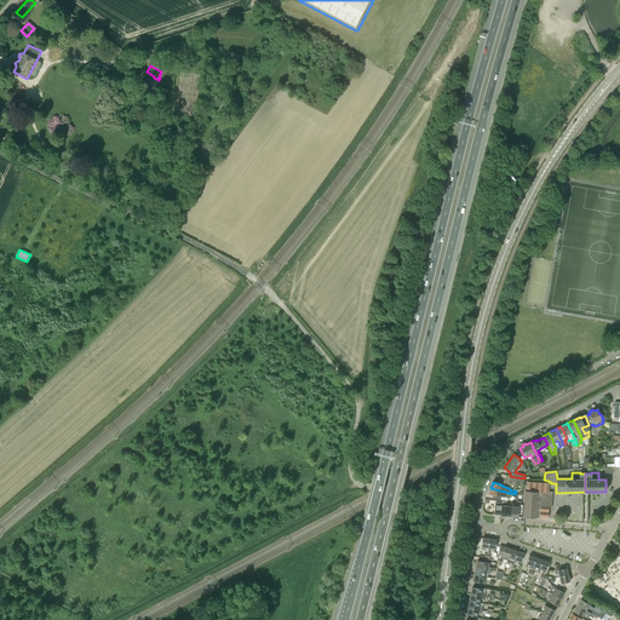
[(549,492),(550,483),(527,482),(526,491),(524,491),(523,509),(522,517),(537,518),(539,518),(539,517),(549,517),(549,506),(551,507),(552,492),(549,492)]
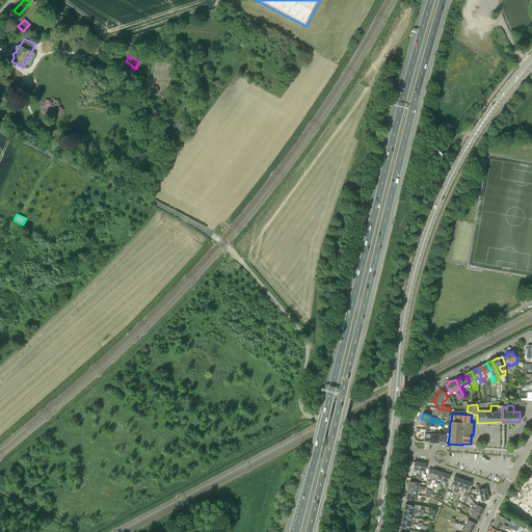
[(442,424),(421,419),(420,424),(423,425),(423,427),(429,429),(430,426),(435,427),(436,423),(442,424)]
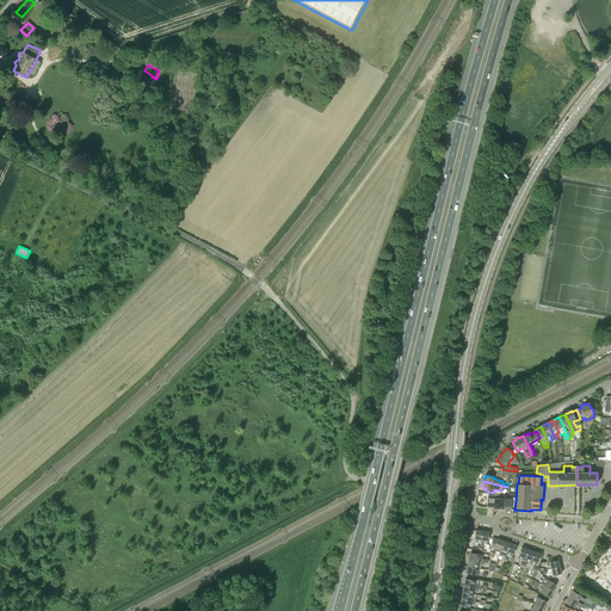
[(499,499),(493,498),(494,495),(488,495),(488,507),(494,507),(494,508),(503,508),(503,504),(501,504),(503,499),(499,498),(499,499)]
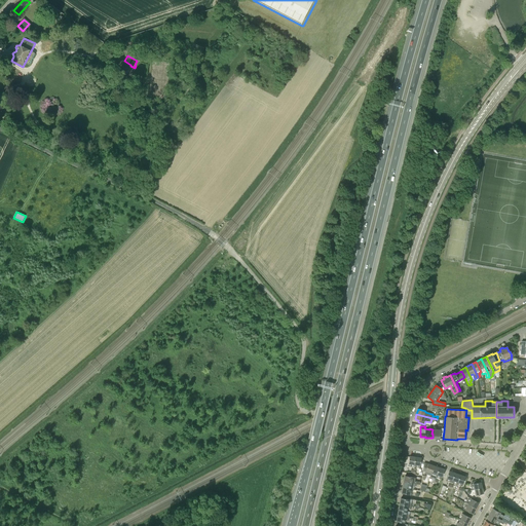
[(440,439),(441,428),(437,427),(437,429),(433,429),(431,434),(433,434),(433,438),(440,439)]
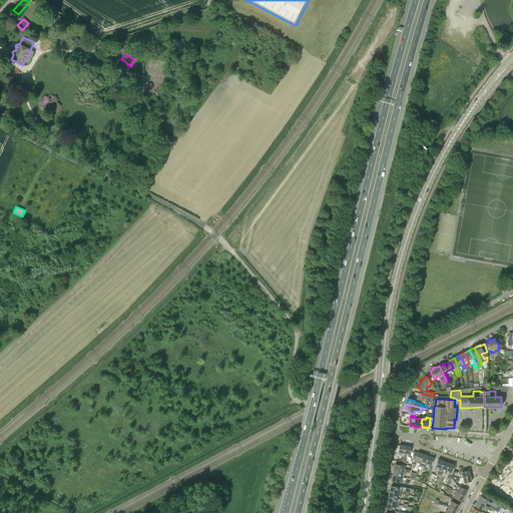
[(420,464),(423,455),(417,453),(414,462),(420,464)]
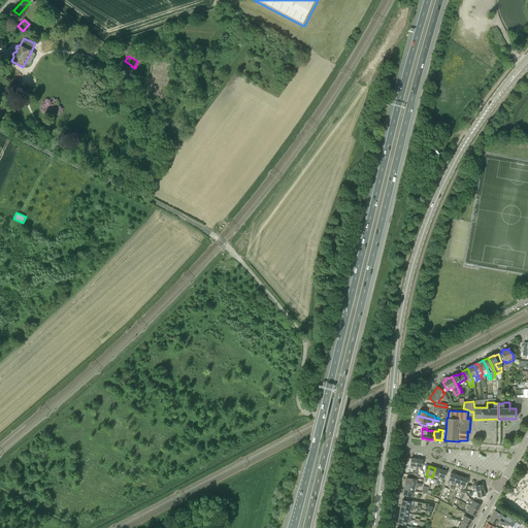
[(435,485),(437,481),(437,480),(440,469),(435,468),(432,477),(431,479),(435,481),(434,485),(435,485)]
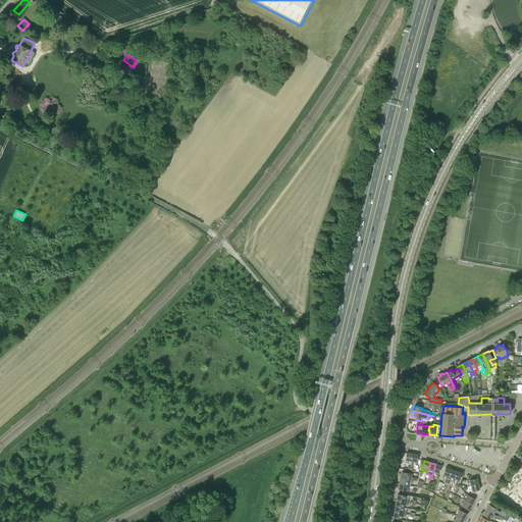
[(438,476),(441,466),(435,464),(432,474),(438,476)]
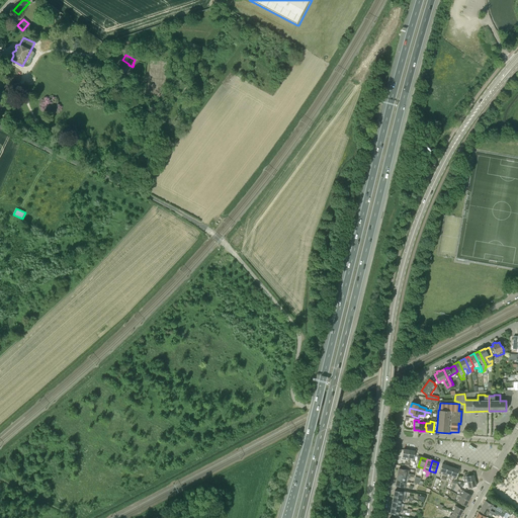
[(444,476),(448,466),(442,464),(439,473),(444,476)]
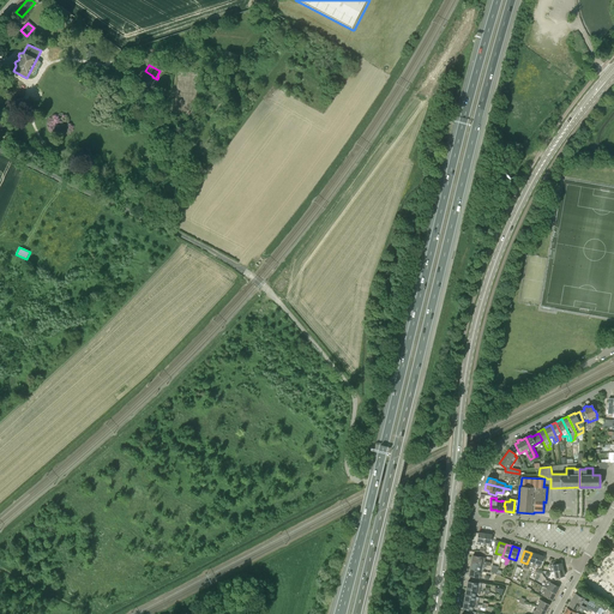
[(534,566),(537,554),(531,553),(527,564),(534,566)]
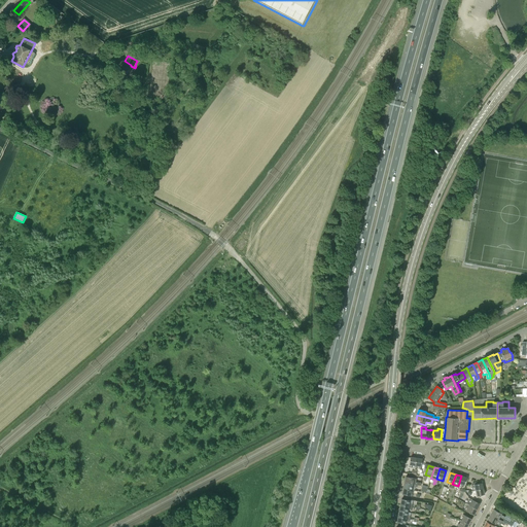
[(463,488),(466,478),(461,476),(458,486),(463,488)]
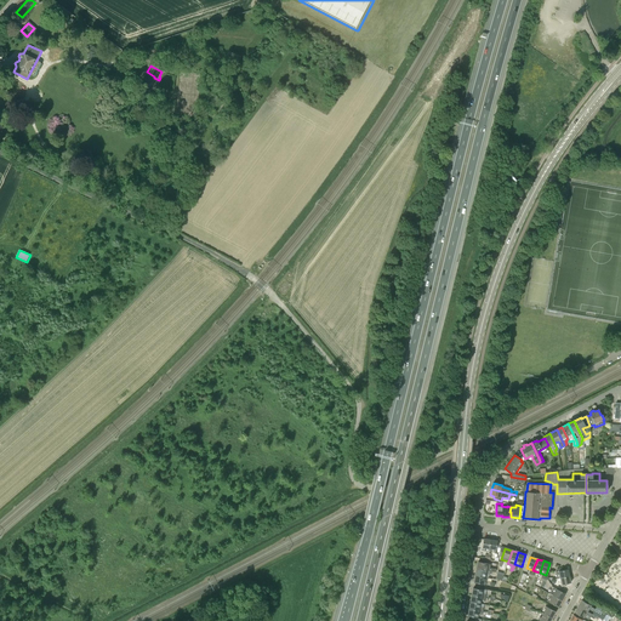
[(493,569),(490,568),(490,564),(488,563),(478,562),(477,569),(493,571),(496,573),(497,568),(493,568),(493,569)]
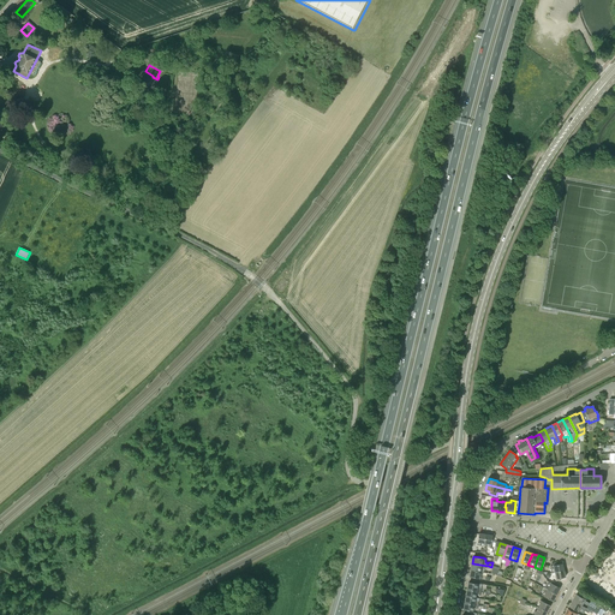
[(556,565),(556,562),(551,563),(551,566),(550,567),(551,573),(555,573),(563,571),(562,563),(556,565)]
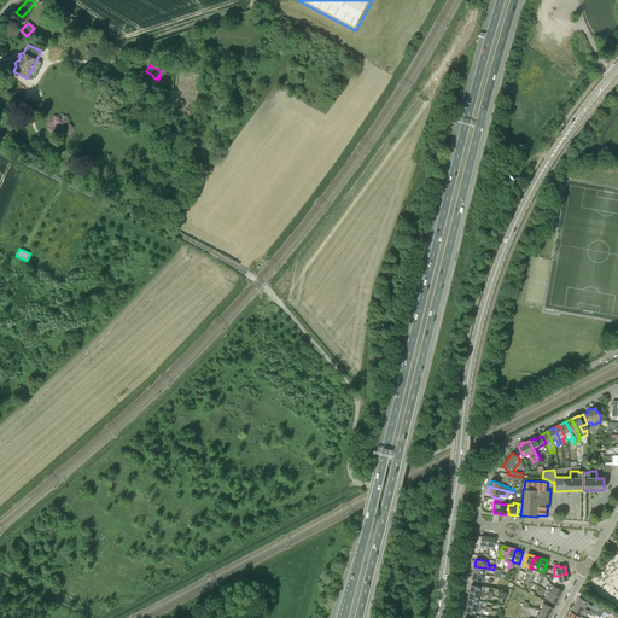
[(567,579),(566,573),(558,576),(554,576),(555,581),(557,579),(559,586),(563,584),(563,582),(567,579)]
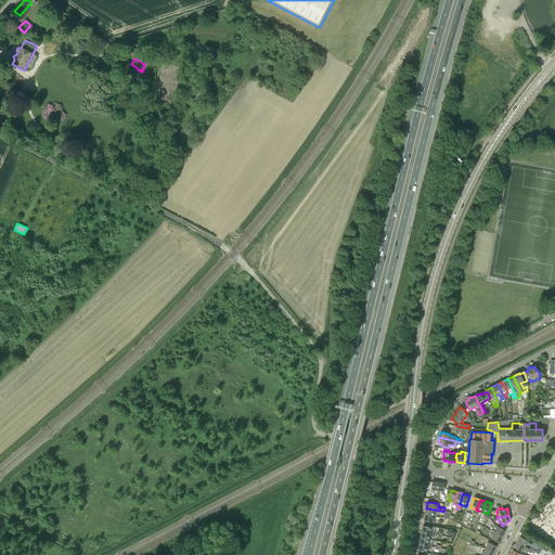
[(502,537),(505,530),(495,525),(491,531),(502,537)]
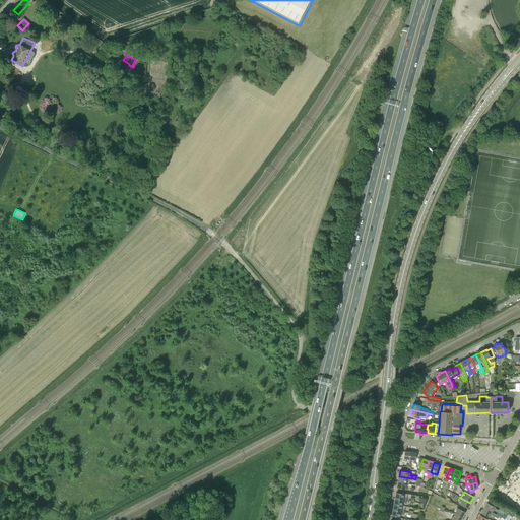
[(467,508),(470,503),(460,498),(457,503),(467,508)]
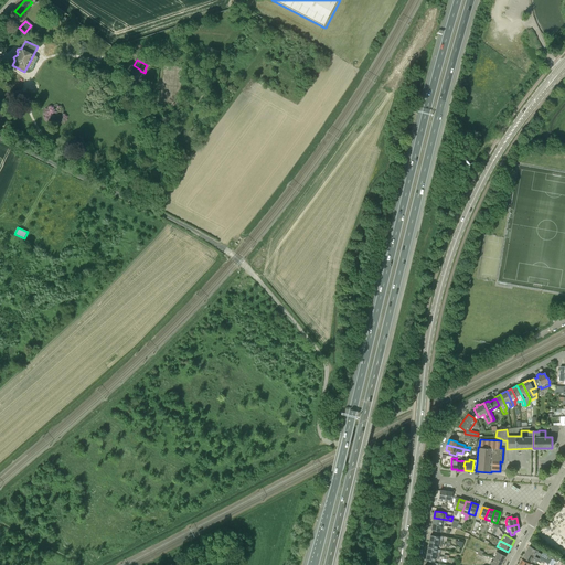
[(534,548),(530,546),(528,551),(543,560),(542,560),(551,564),(553,560),(543,553),(542,554),(539,552),(539,551),(534,548)]
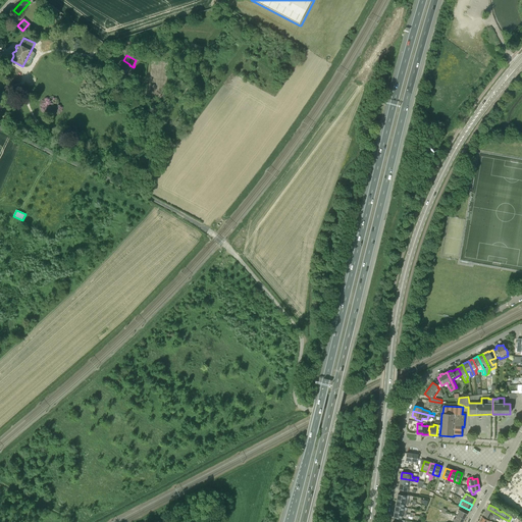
[(502,517),(487,509),(484,514),(492,519),(493,517),(497,519),(500,520),(501,517),(502,517)]
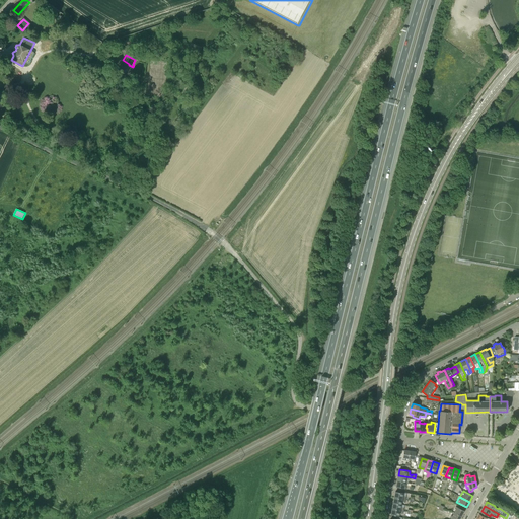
[(461,516),(464,511),(456,507),(454,509),(455,509),(454,513),(461,516)]
